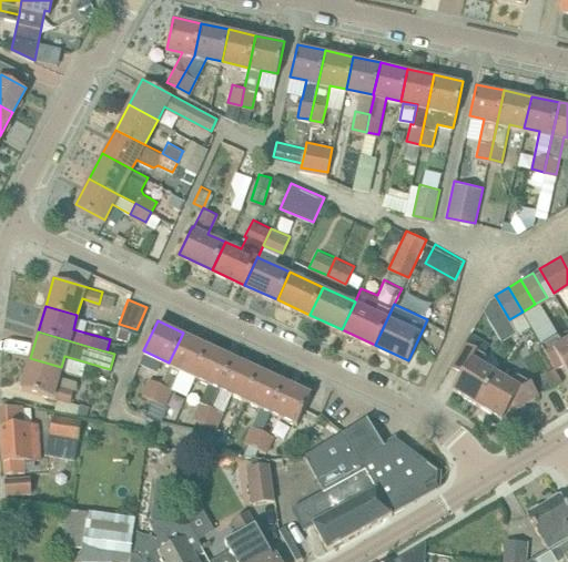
[(567,370),(567,337),(564,340),(558,331),(540,341),(555,366),(563,361),(567,370)]
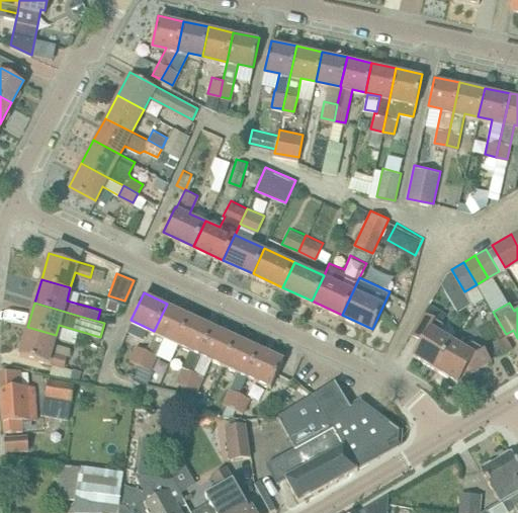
[(190,315),(167,304),(154,331),(155,331),(140,363),(134,375),(147,382),(153,369),(151,368),(158,353),(157,352),(165,336),(178,342),(190,315)]
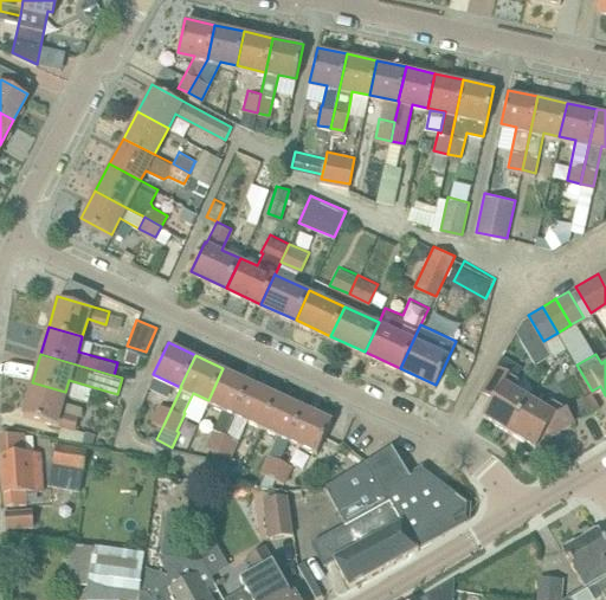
[(483,413),(510,430),(530,395),(514,386),(520,376),(496,362),(481,388),(494,397),(483,413)]
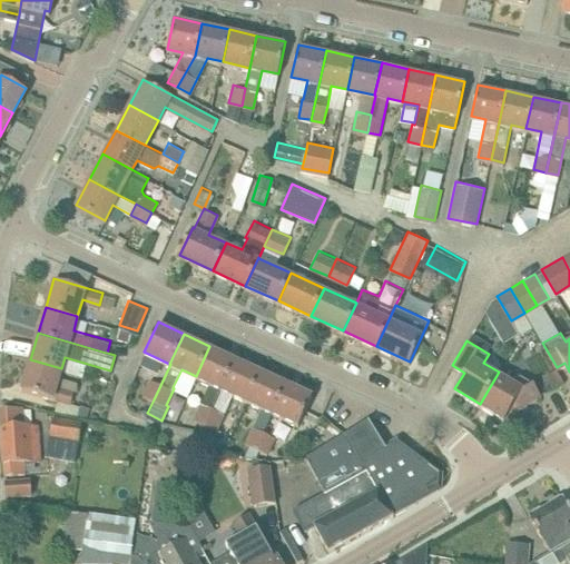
[(209,346),(196,376),(210,383),(202,401),(187,394),(177,415),(193,422),(194,417),(205,423),(235,357),(209,346)]
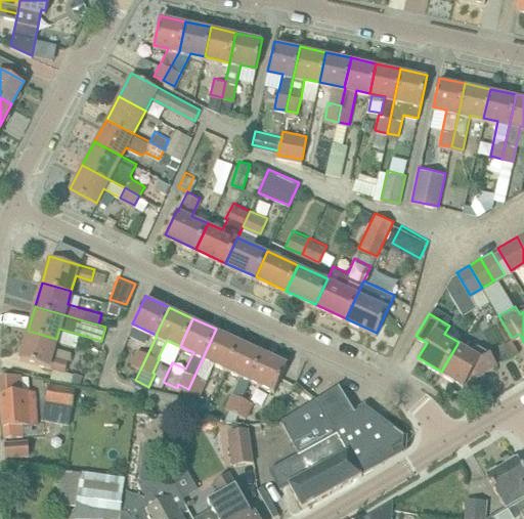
[(216,329),(188,389),(200,394),(214,361),(227,368),(239,340),(216,329)]
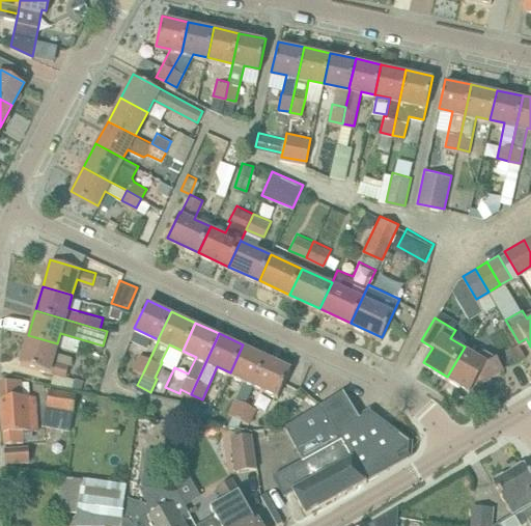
[(57,343),(28,335),(20,361),(50,370),(50,368),(66,374),(70,363),(53,359),(57,343)]
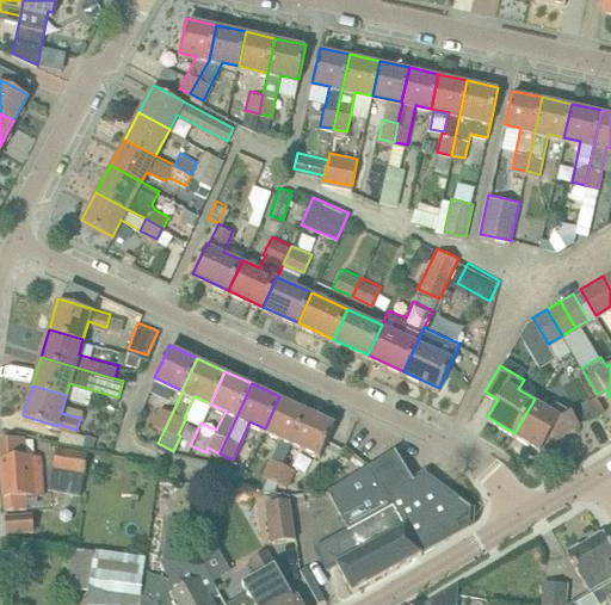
[(308,409),(279,396),(265,428),(292,442),(308,409)]
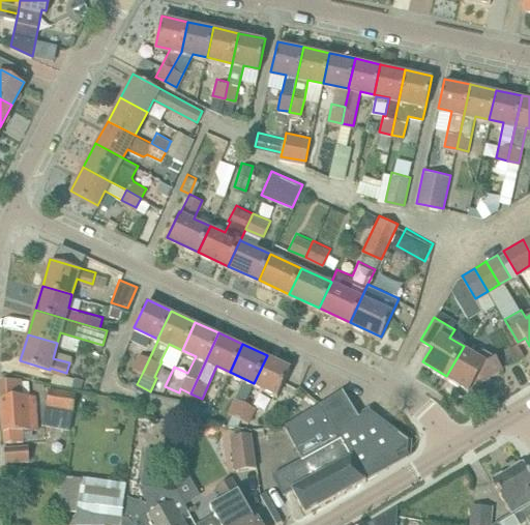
[(464,346),(446,376),(469,389),(477,376),(481,379),(503,366),(496,354),(482,347),(477,355),(464,346)]
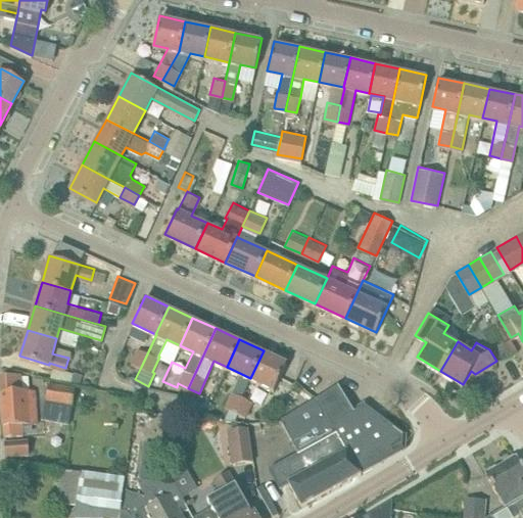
[(141,367),(148,351),(137,346),(130,362),(141,367)]
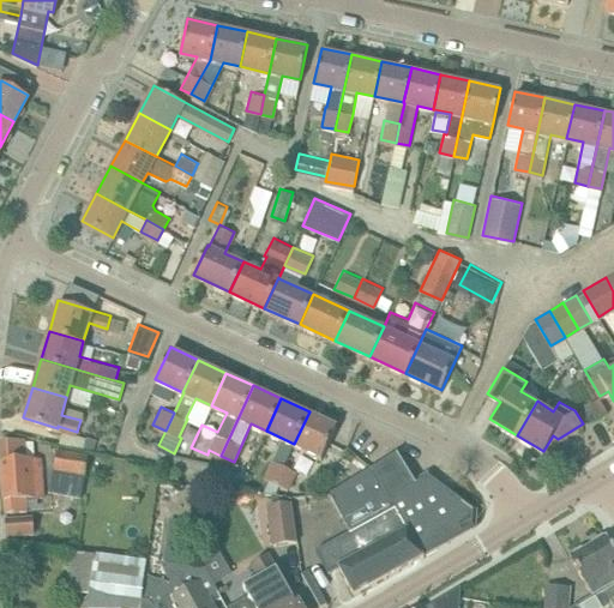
[(309,411),(294,444),(321,457),(337,425),(309,411)]
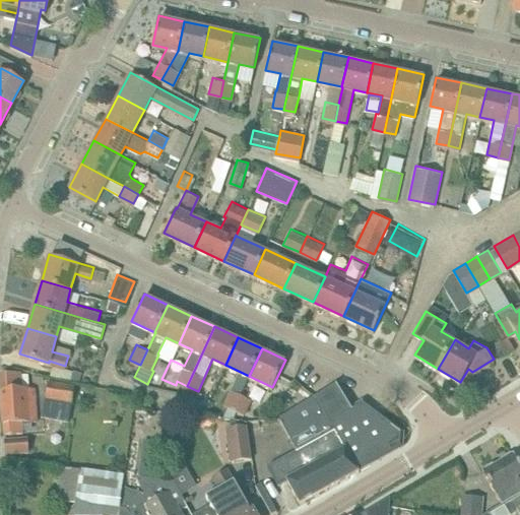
[(35,385),(22,386),(20,370),(0,372),(5,432),(23,430),(22,420),(38,419),(35,385)]
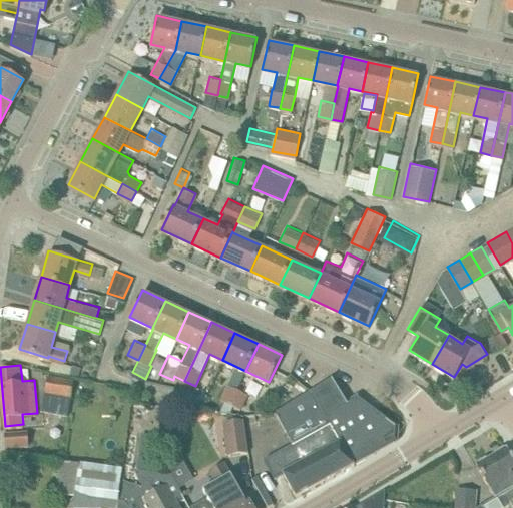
[(74,377),(49,373),(42,408),(67,412),(74,377)]
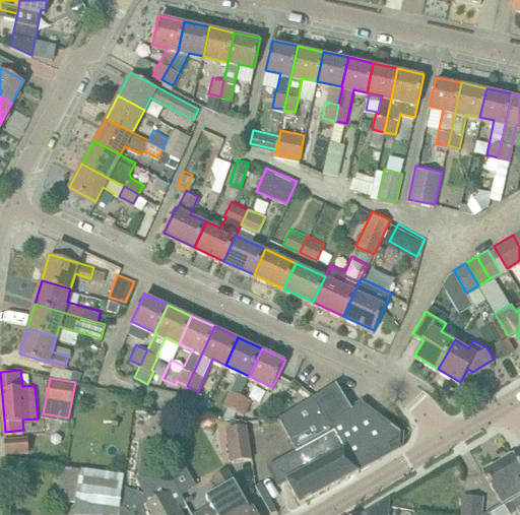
[(277,415),(296,448),(334,427),(358,466),(401,443),(402,429),(363,398),(351,405),(336,380),(277,415)]
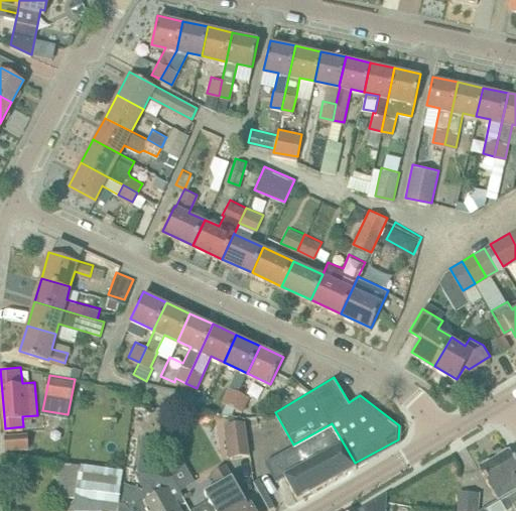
[(221,400),(232,405),(239,390),(228,385),(221,400)]
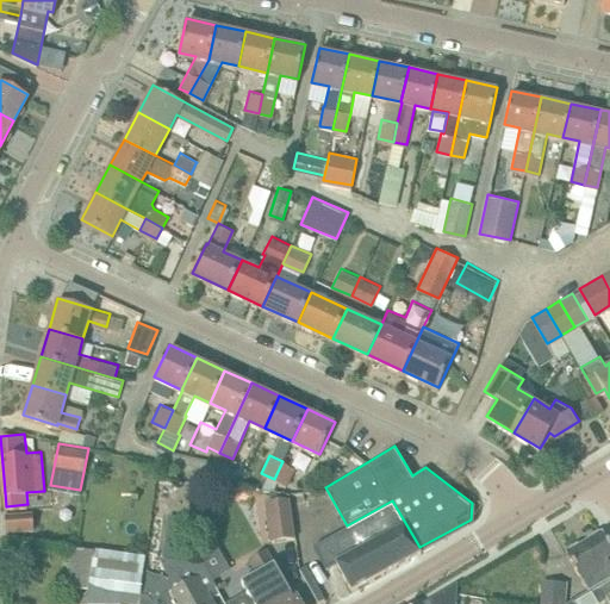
[(296,466),(282,461),(274,479),(287,484),(296,466)]
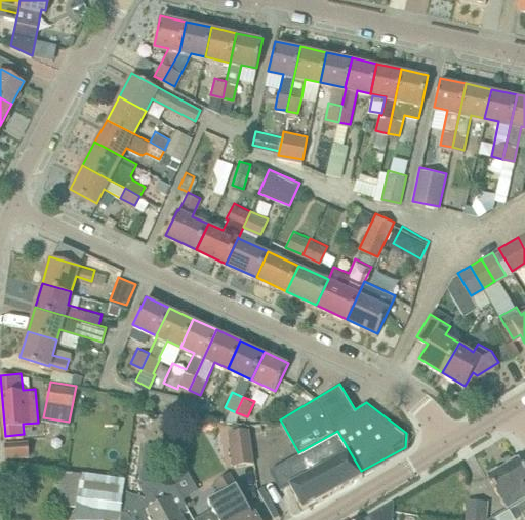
[(254,462),(249,428),(228,431),(233,465),(254,462)]
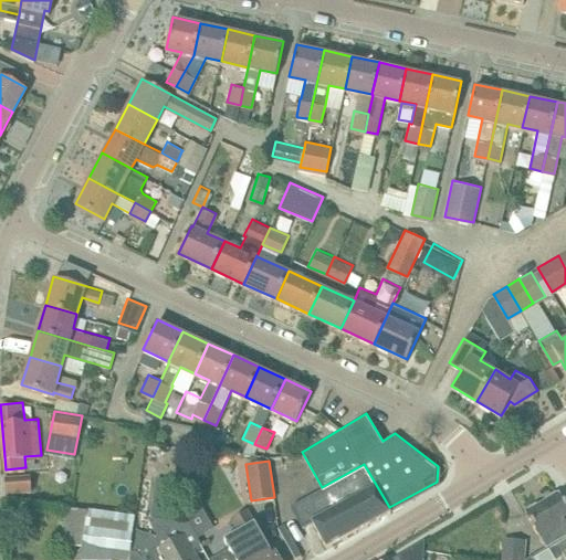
[(322,487),(292,504),(303,525),(312,519),(326,545),(391,509),(389,507),(364,464),(322,487)]
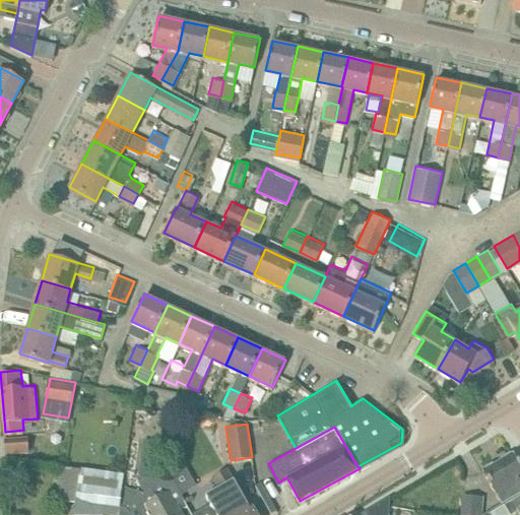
[(27,435),(25,436),(5,437),(6,451),(28,449),(27,435)]
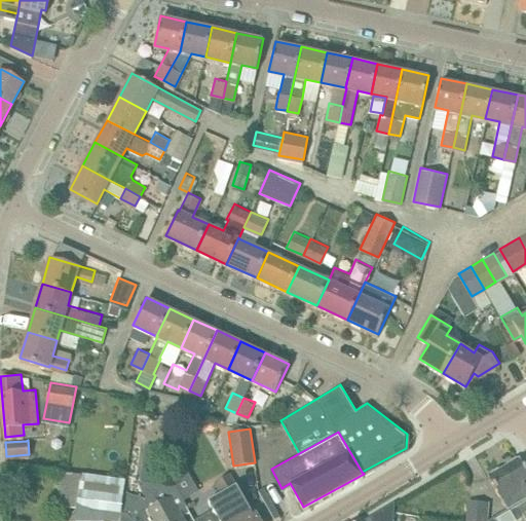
[(162,485),(167,444),(146,442),(141,481),(162,485)]
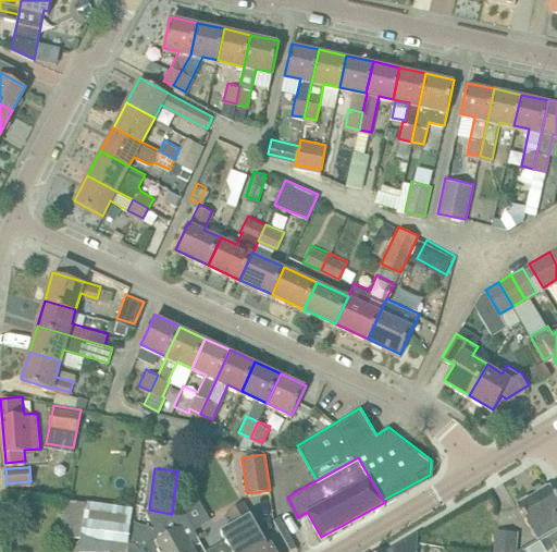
[(540,537),(556,525),(556,493),(551,482),(517,503),(537,537),(539,536),(540,537)]
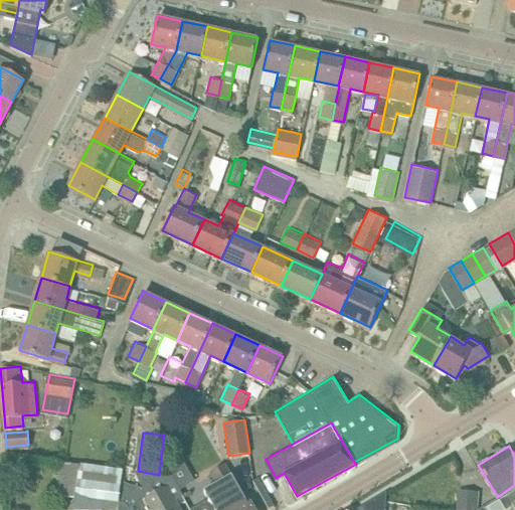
[(79,463),(74,495),(119,499),(122,484),(122,483),(122,479),(124,468),(79,463)]
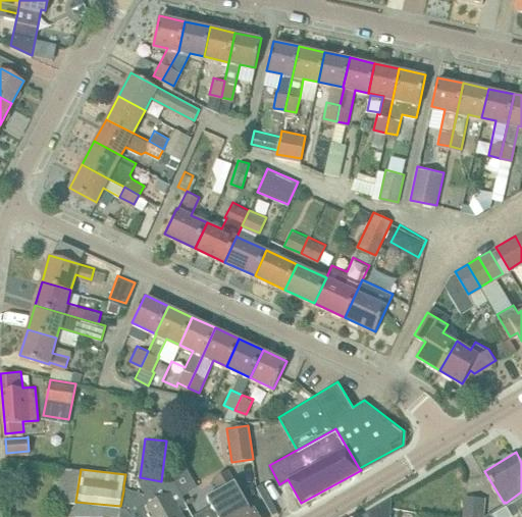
[(211,505),(193,515),(194,516),(259,516),(253,505),(250,507),(236,480),(233,480),(227,470),(214,477),(220,488),(207,496),(211,505)]
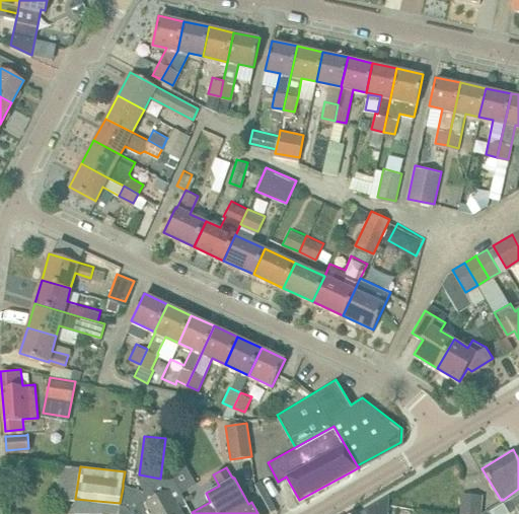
[(139,474),(136,473),(143,489),(123,483),(123,487),(136,513),(183,513),(176,501),(180,499),(170,480),(160,479),(139,474)]
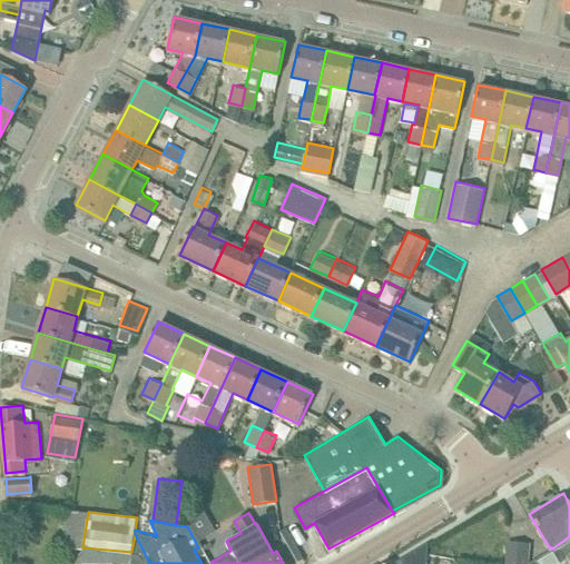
[(149,563),(135,535),(131,552),(131,563),(149,563)]
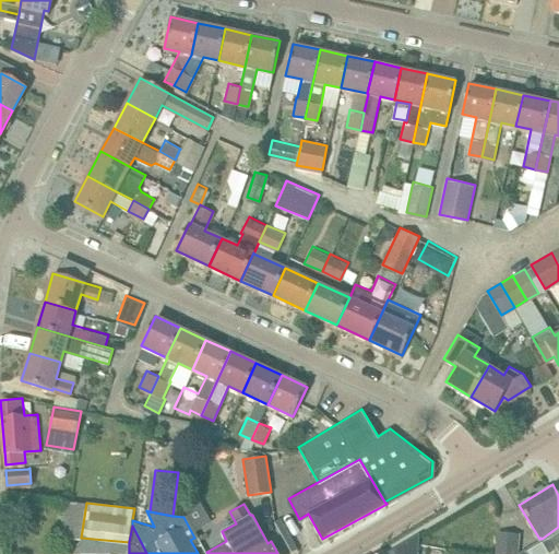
[(558,527),(542,539),(549,551),(556,547),(558,551),(558,527)]
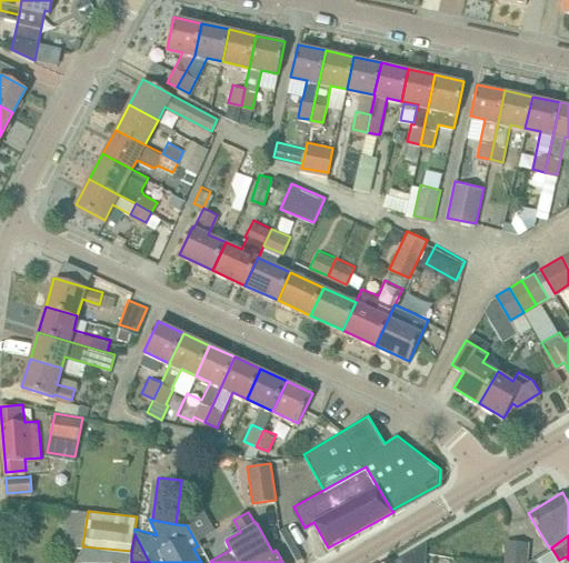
[(531,562),(531,539),(509,539),(508,562),(531,562)]
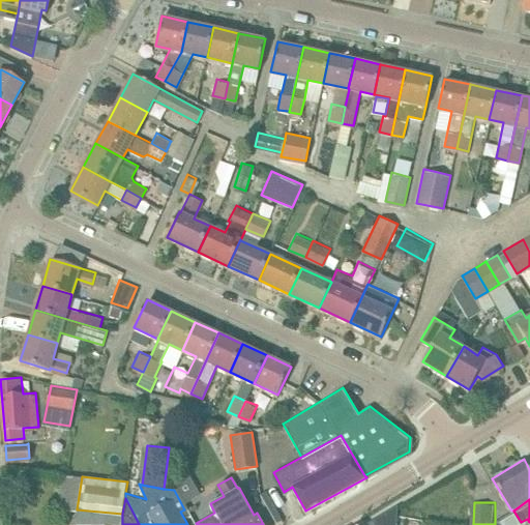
[(395,524),(399,503),(366,522),(367,524),(395,524)]
